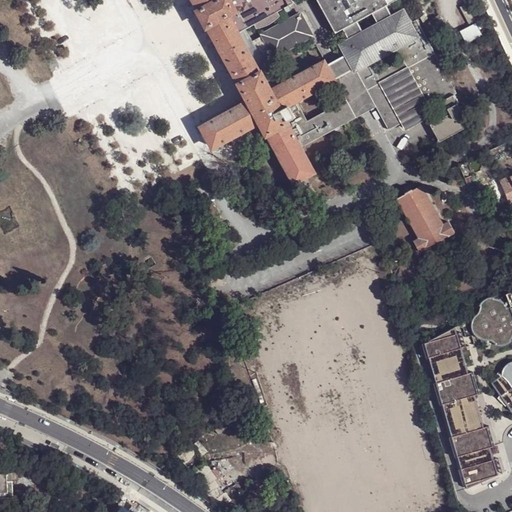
[(214,147),(261,122),(268,135),(289,124),(282,111),(296,104),(337,82),(328,67),(326,62),(278,88),(271,92),(237,27),(221,0),(194,0),(196,4),(213,36),(250,103),(204,128),(214,147)]
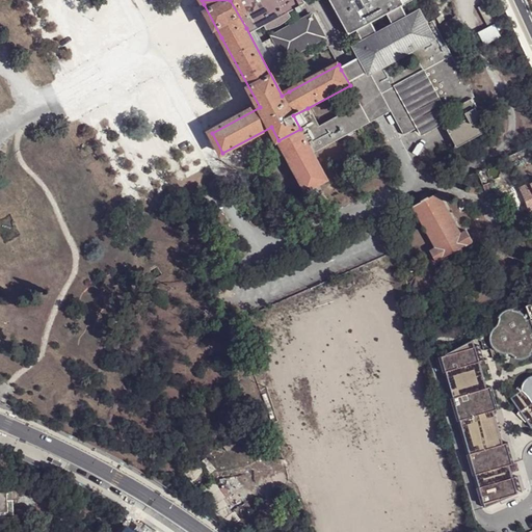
[(277,0),(230,0),(246,28),(253,25),(272,14),(268,5),(277,0)]
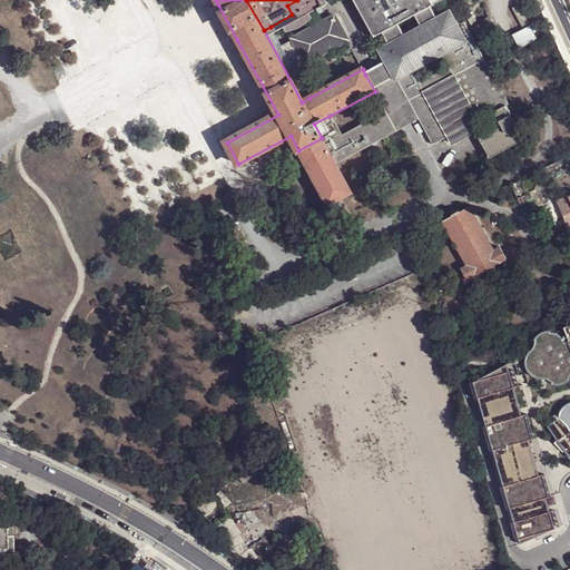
[(423,30),(439,21),(431,8),(444,0),(349,0),(350,0),(349,0),(353,0),(375,38),(382,35),(390,48),(406,39),(399,26),(414,17),(423,30)]
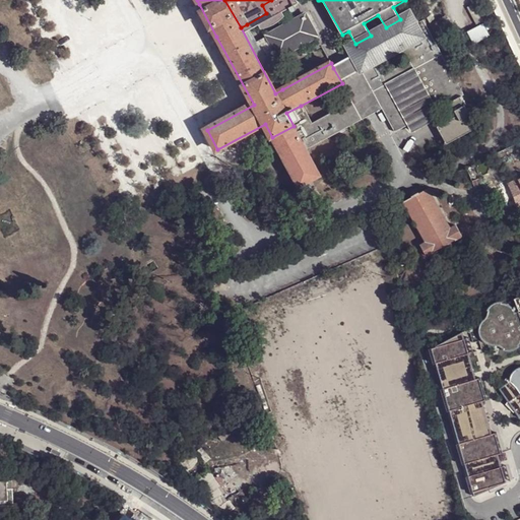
[(206,42),(216,37),(199,4),(190,10),(192,15),(197,13),(207,34),(203,36),(206,42)]
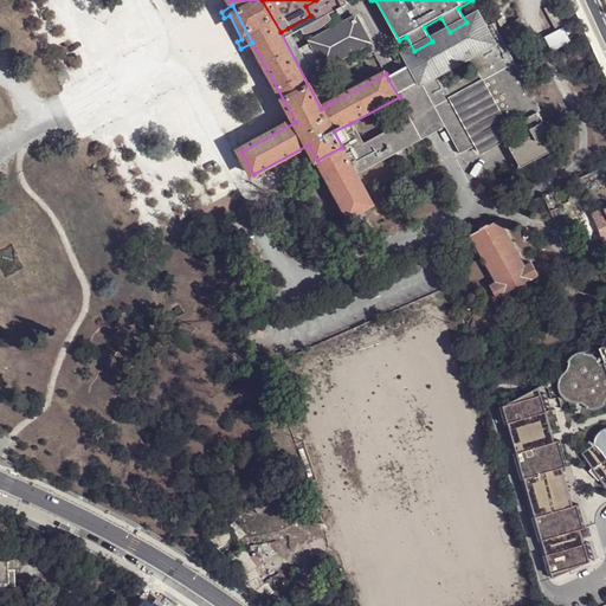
[(463,155),(478,147),(510,129),(520,123),(541,111),(494,25),(485,30),(478,15),(466,23),(450,32),(432,42),(414,51),(406,55),(413,66),(446,128),(463,155)]
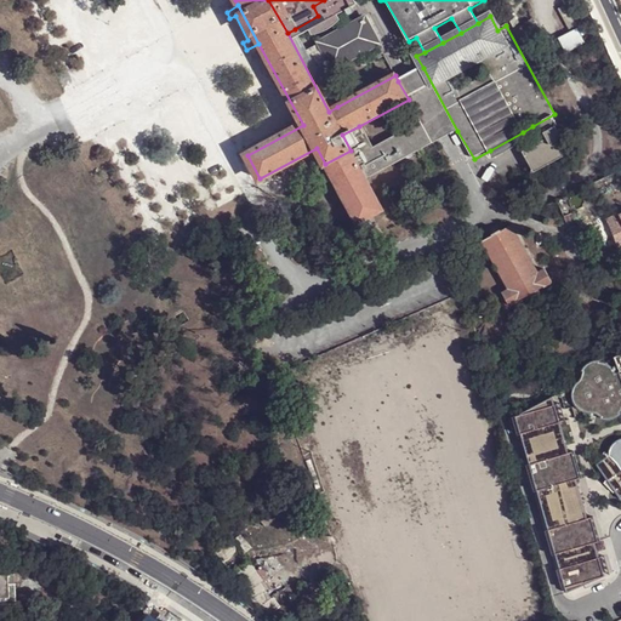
[(365,20),(322,44),(334,69),(379,44),(365,20)]
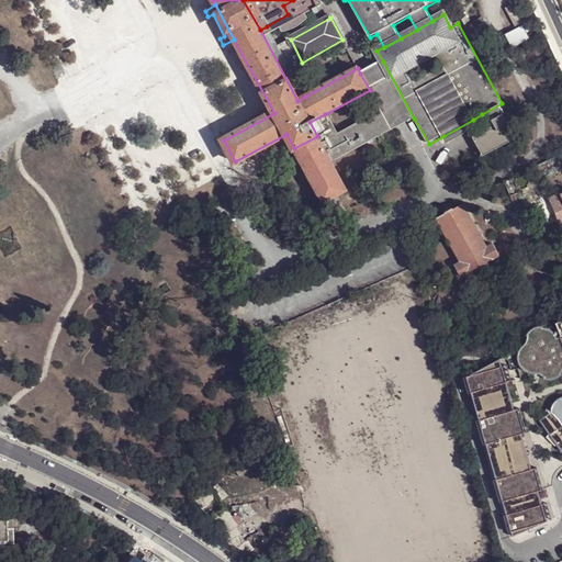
[(512,46),(528,37),(521,25),(505,34),(512,46)]
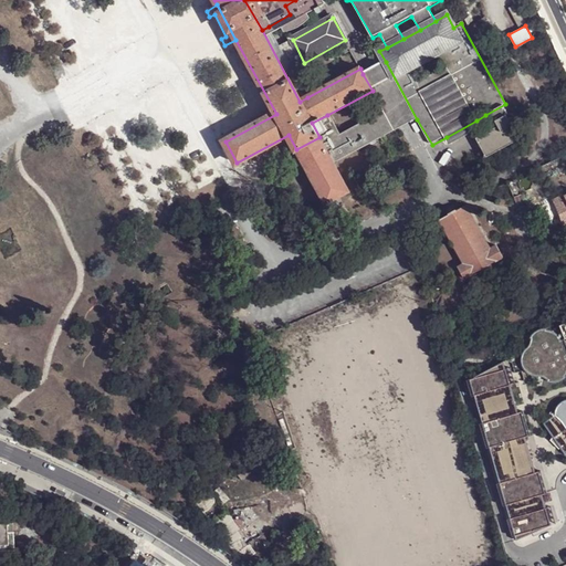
[(300,102),(307,97),(292,70),(280,48),(269,27),(262,30),(300,102)]
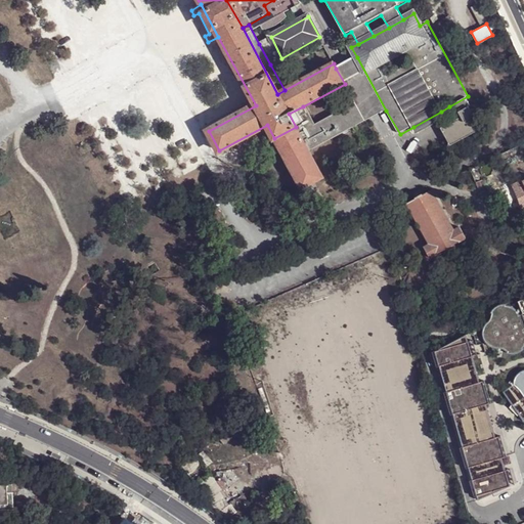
[(271,37),(259,44),(270,64),(281,58),(271,37)]
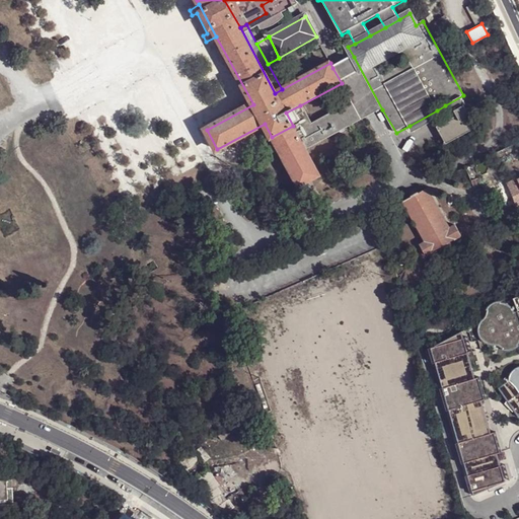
[(382,109),(354,57),(352,58),(332,68),(342,83),(353,103),(362,121),(380,110),(382,109)]
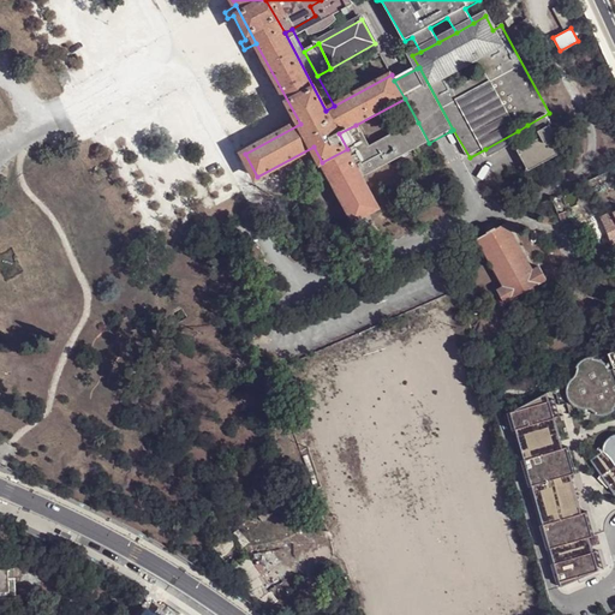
[(521,139),(513,143),(529,173),(569,150),(555,124),(557,123),(551,112),(549,113),(527,125),(530,133),(521,139)]
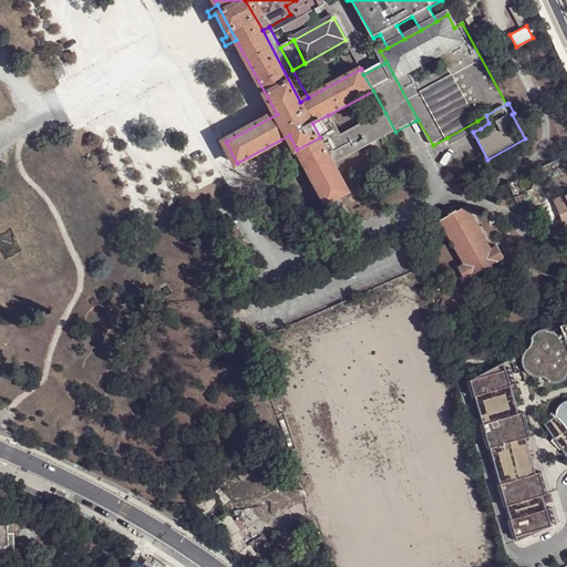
[(395,132),(385,113),(340,136),(328,115),(312,123),(320,137),(334,165),(395,132)]
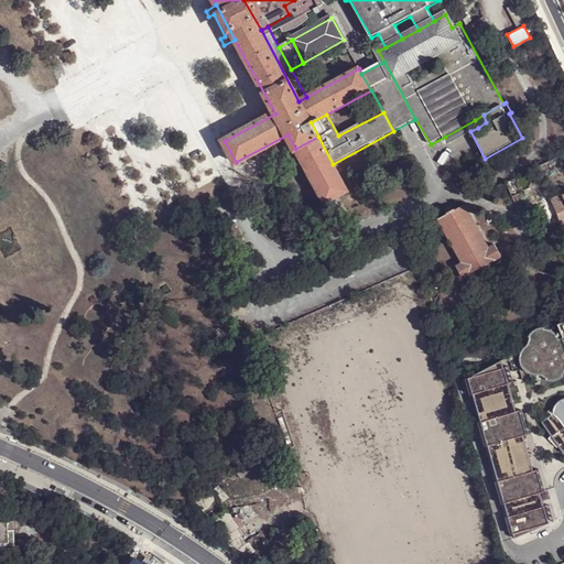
[(478,128),(475,120),(445,137),(449,143),(470,131),(478,128)]
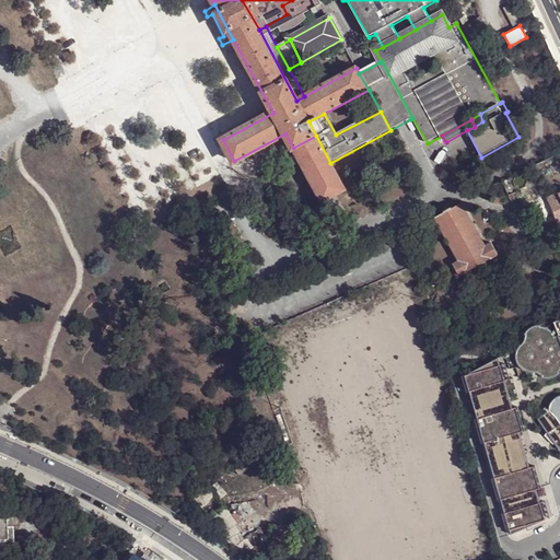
[(323,203),(346,190),(330,163),(316,136),(293,148),(323,203)]
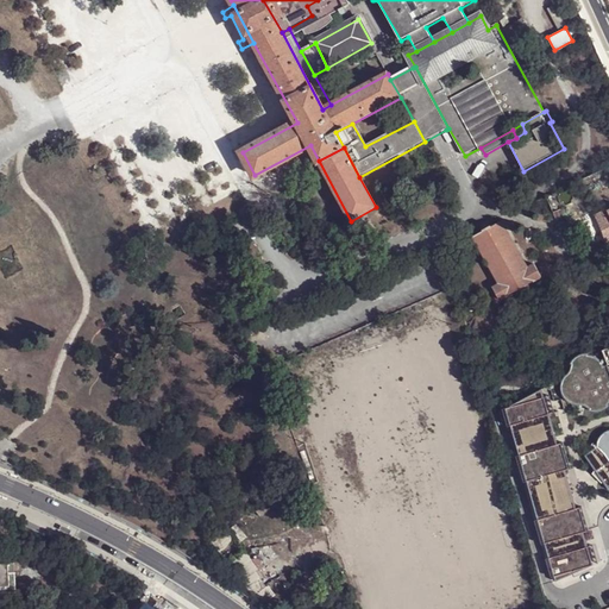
[(608,243),(608,211),(596,217),(603,231),(607,244),(608,243)]
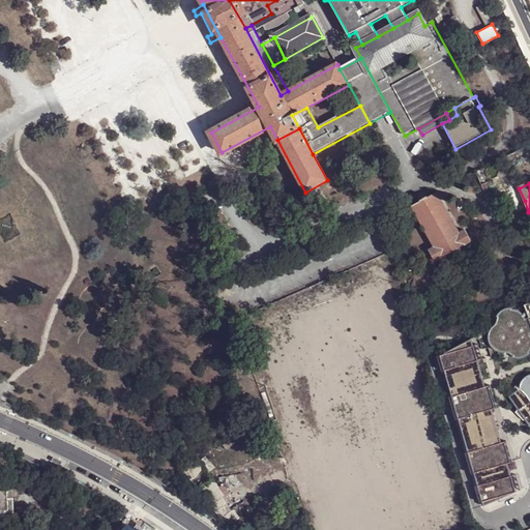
[(472,242),(466,231),(461,234),(437,193),(430,197),(429,196),(419,201),(419,203),(413,207),(437,248),(430,252),(436,262),(449,255),(453,262),(465,256),(461,249),(472,242)]
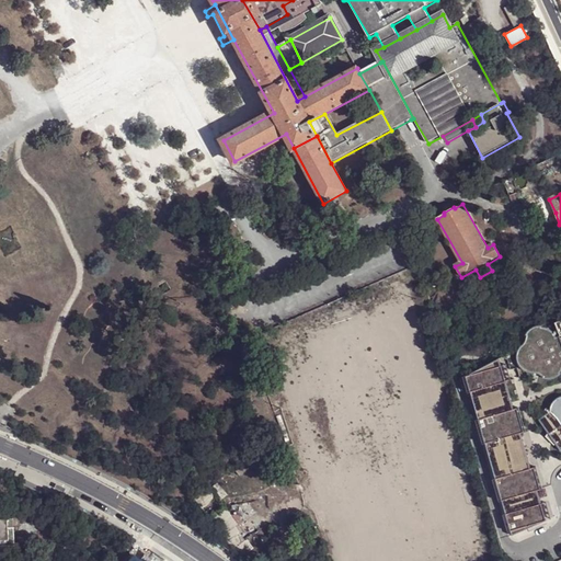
[(560,324),(556,327),(560,339),(560,340),(558,342),(557,340),(554,339),(552,338),(550,336),(548,336),(546,336),(542,336),(542,334),(540,333),(539,333),(538,332),(536,332),(534,332),(531,333),(529,334),(528,335),(527,338),(526,341),(528,342),(525,346),(523,348),(521,351),(519,354),(518,358),(518,363),(519,366),(522,368),(524,370),(526,371),(529,373),(531,373),(536,373),(541,374),(540,376),(544,377),(547,378),(549,377),(551,376),(553,374),(556,371),(556,368),(553,366),(558,365),(559,363),(560,361),(560,359),(560,324)]
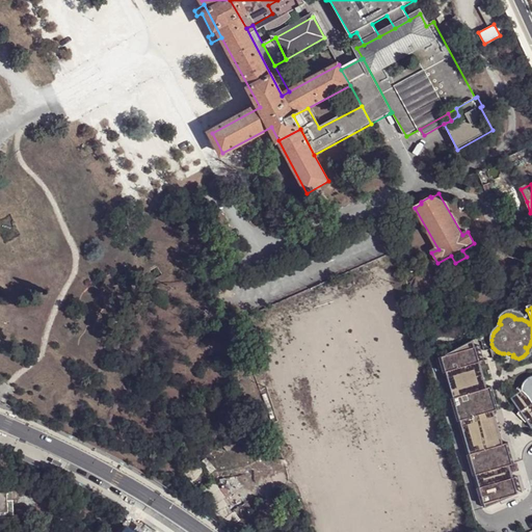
[(474,341),(443,357),(486,508),(519,494),(514,479),(510,466),(515,463),(510,444),(505,446),(495,411),(500,409),(494,388),(488,389),(481,363),(476,348),(474,341)]
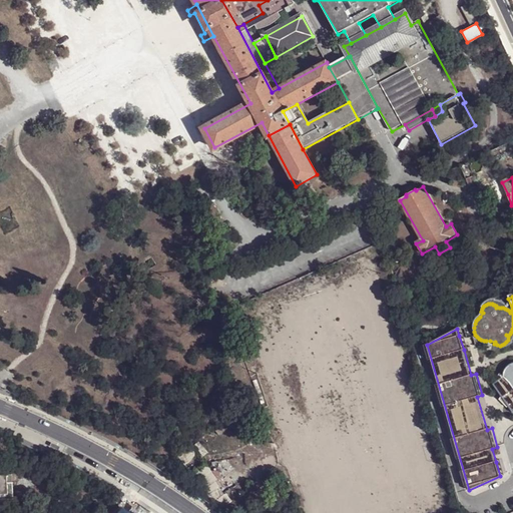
[(464,334),(459,336),(464,350),(469,348),(464,334)]
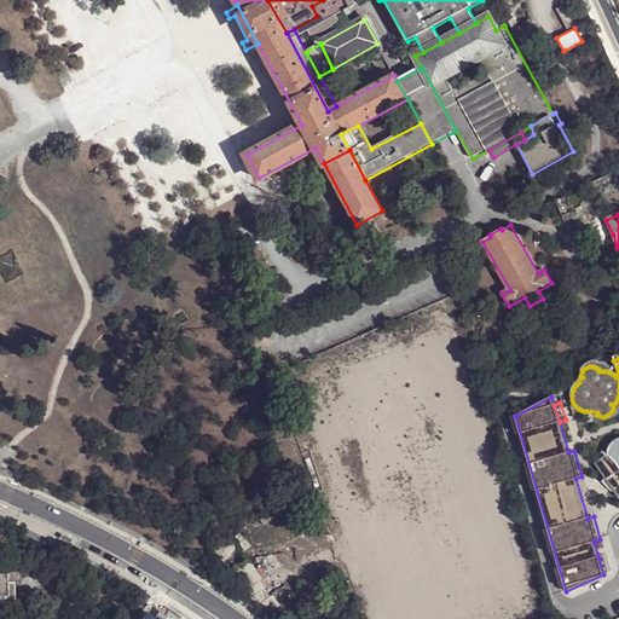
[(618,440),(614,444),(612,446),(611,450),(608,455),(595,464),(617,499),(618,497),(618,440)]
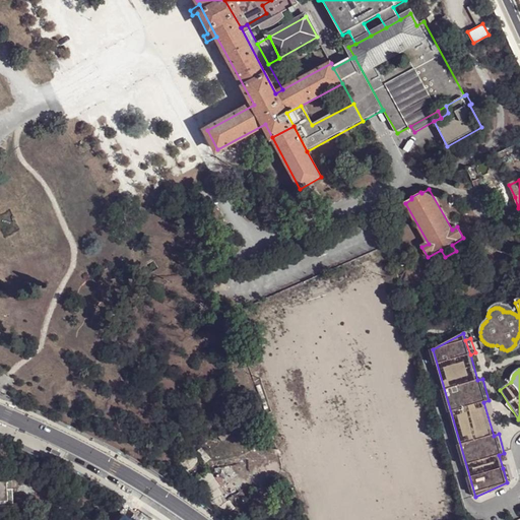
[(221,486),(192,448),(176,460),(206,499),(221,486)]
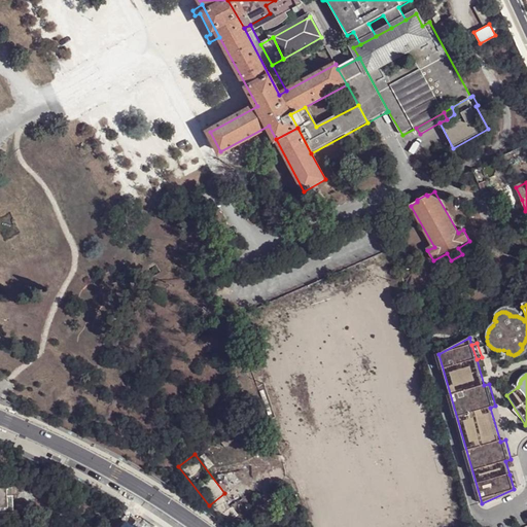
[(510,475),(514,489),(519,488),(515,472),(510,475)]
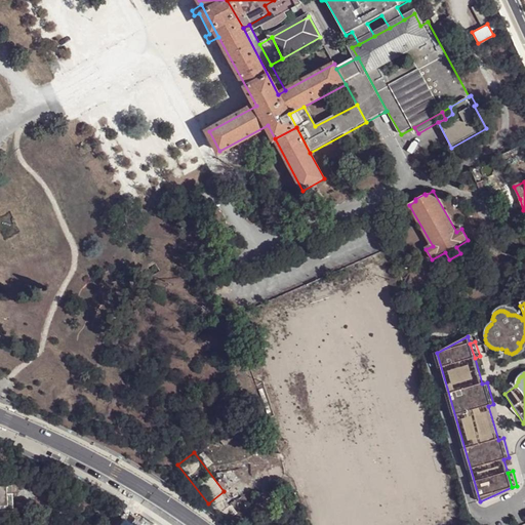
[(229,507),(221,497),(211,507),(217,515),(229,507)]
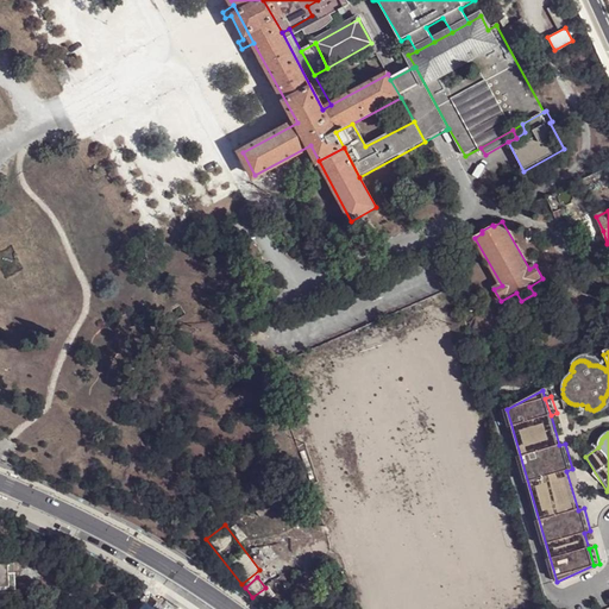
[(265,588),(252,597),(259,607),(275,595),(267,585),(265,588)]
